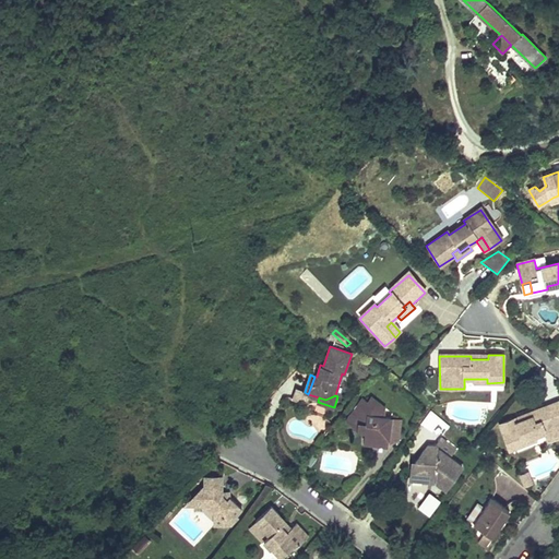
[(380,416),(381,405),(371,399),(368,403),(363,399),(346,420),(352,425),(357,426),(357,429),(365,430),(364,441),(388,444),(388,443),(391,418),(383,417),(380,416)]
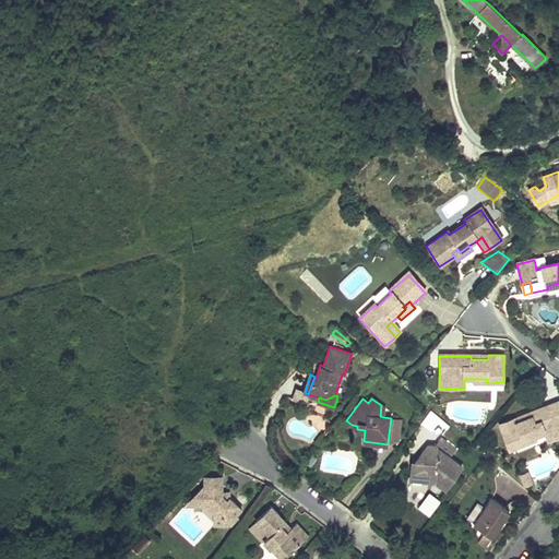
[(500,423),(511,449),(526,443),(524,439),(536,435),(546,430),(549,439),(558,435),(558,400),(532,412),(533,415),(518,421),(515,417),(500,423)]
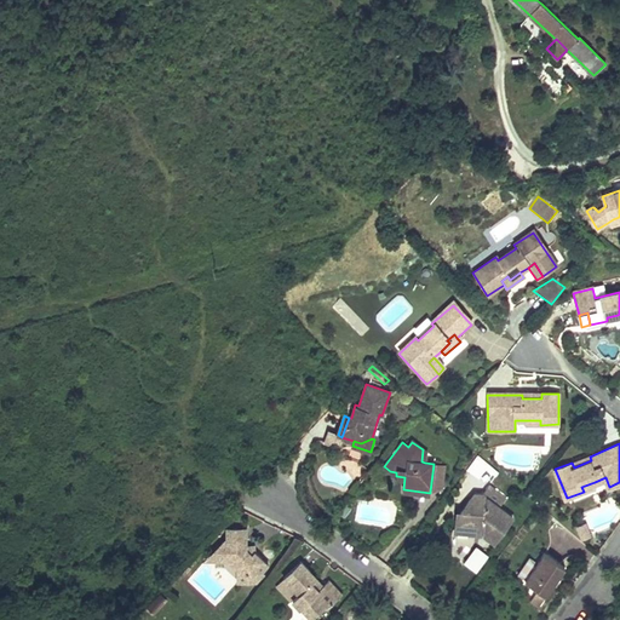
[(442,488),(445,465),(434,464),(430,492),(442,488)]
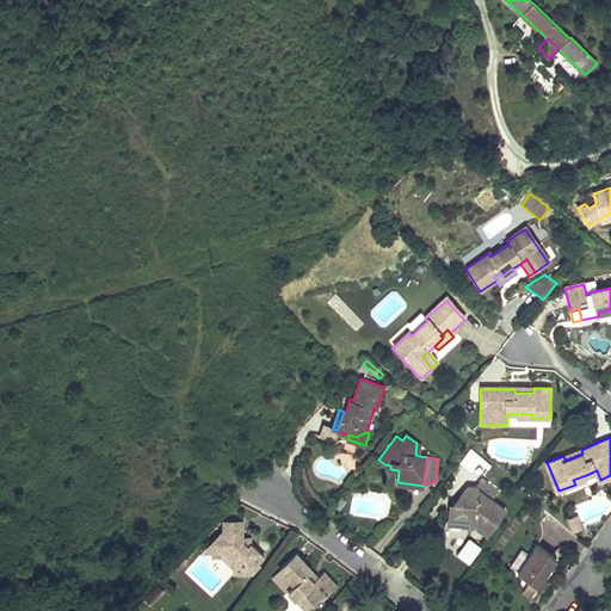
[(499,492),(481,479),(475,488),(469,497),(463,493),(449,513),(460,522),(477,523),(477,526),(488,534),(505,510),(492,500),(499,492)]
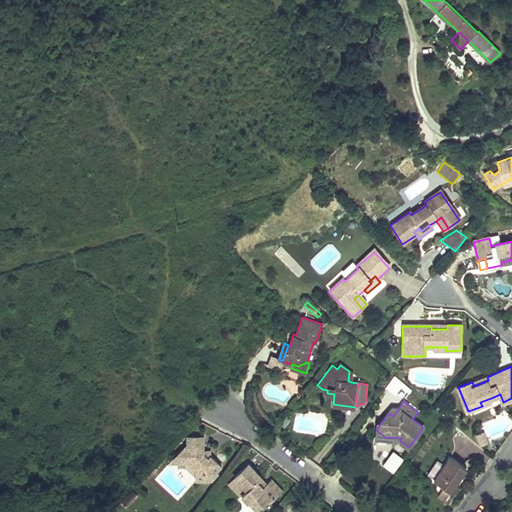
[(398,409),(392,408),(388,413),(393,416),(398,409)]
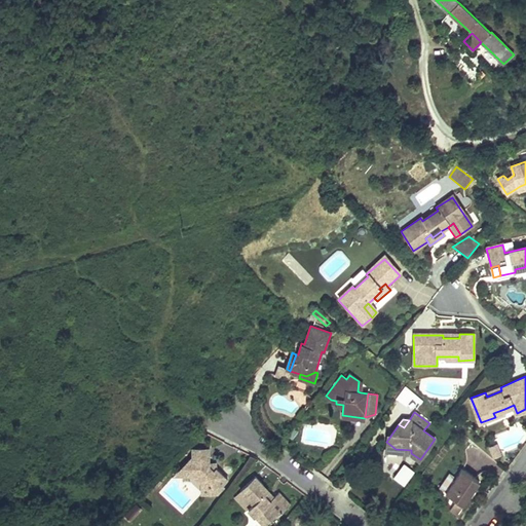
[(396,449),(386,442),(385,451),(411,453),(411,450),(396,449)]
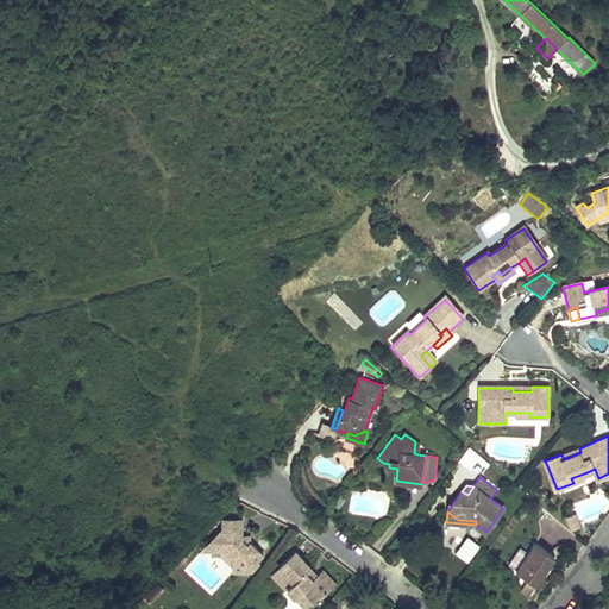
[(576,514),(567,518),(572,528),(581,525),(576,514)]
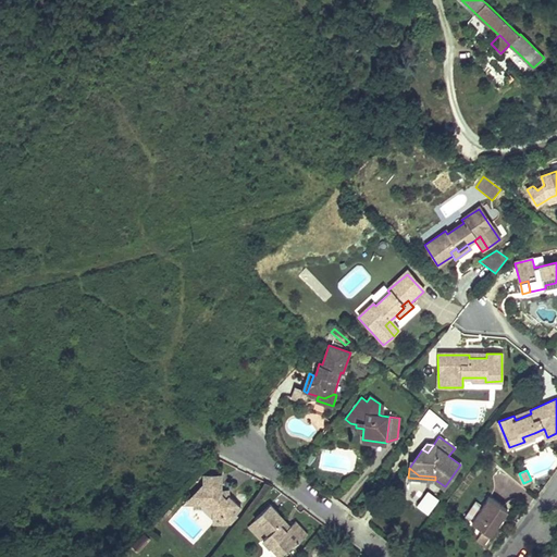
[(203,474),(205,483),(218,483),(221,486),(222,474),(203,474)]
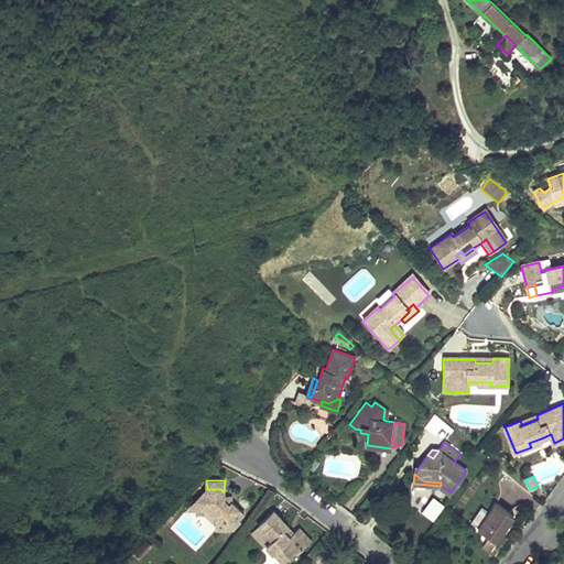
[(221,496),(224,492),(220,489),(207,489),(202,495),(202,509),(208,509),(216,517),(216,529),(234,529),(240,521),(238,519),(245,513),(232,501),(229,503),(221,496)]
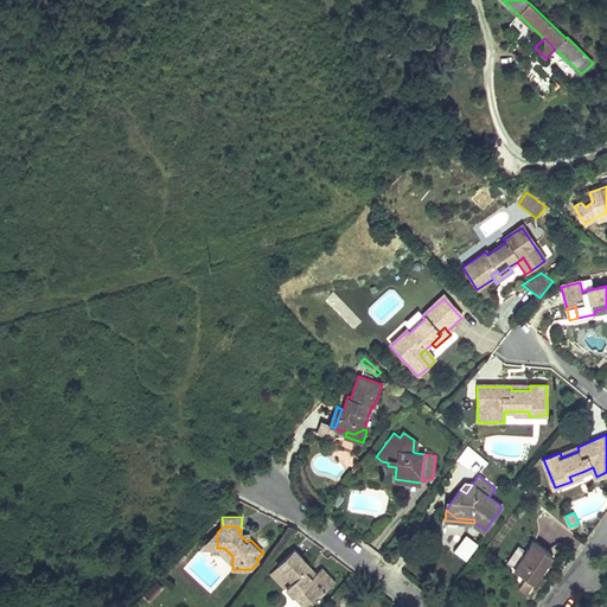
[(217,548),(217,532),(200,548),(217,548)]
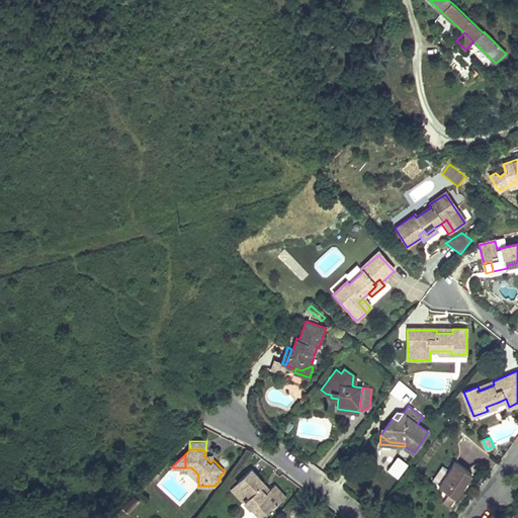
[(396,456),(386,471),(399,479),(408,463),(396,456)]
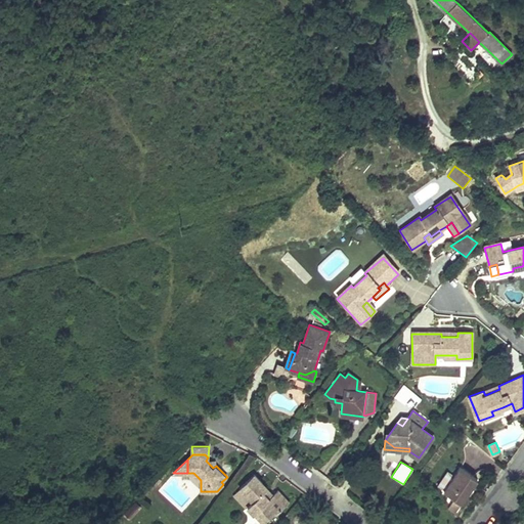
[(478,480),(460,468),(444,490),(462,503),(478,480)]
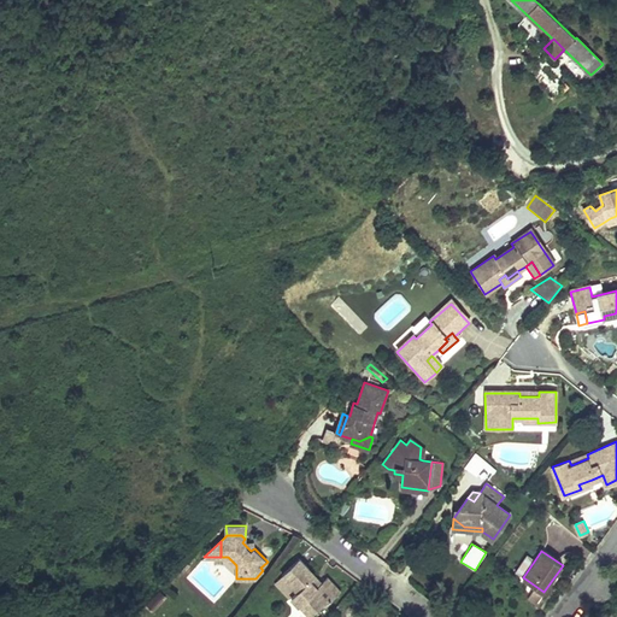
[(316,575),(299,558),(282,574),(283,575),(276,582),(291,598),(292,597),(300,605),(304,600),(315,611),(322,604),(327,604),(341,591),(328,577),(322,582),(317,587),(311,580),(315,576),(316,575)]
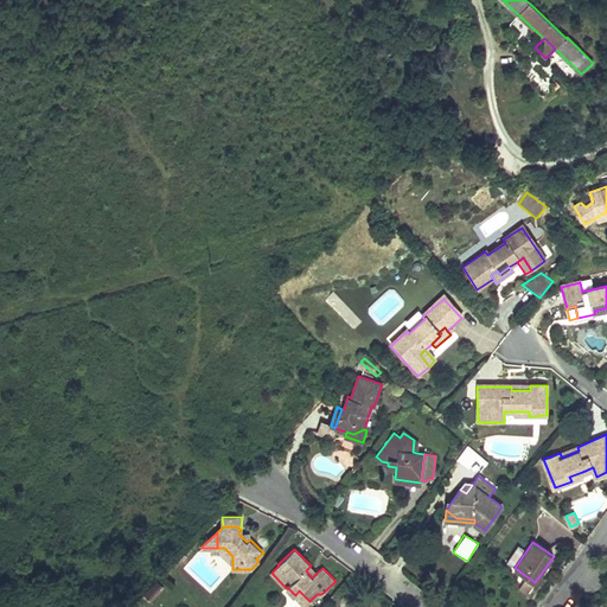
[(180,563),(181,562),(186,556),(183,553),(177,560),(180,563)]
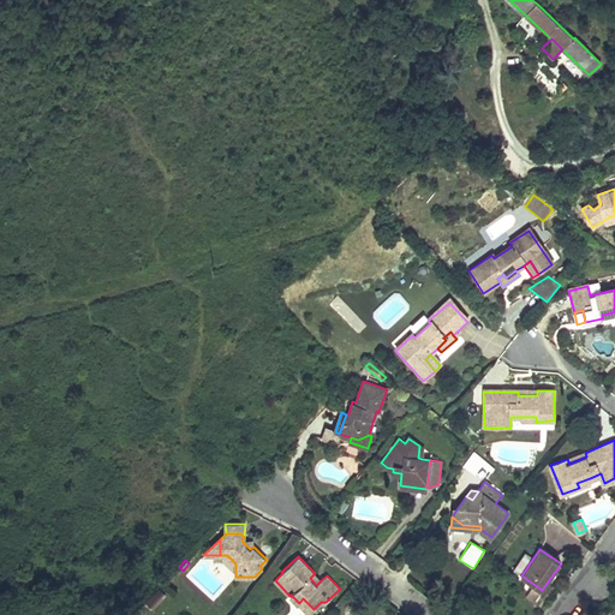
[(314,574),(310,578),(316,585),(321,580),(314,574)]
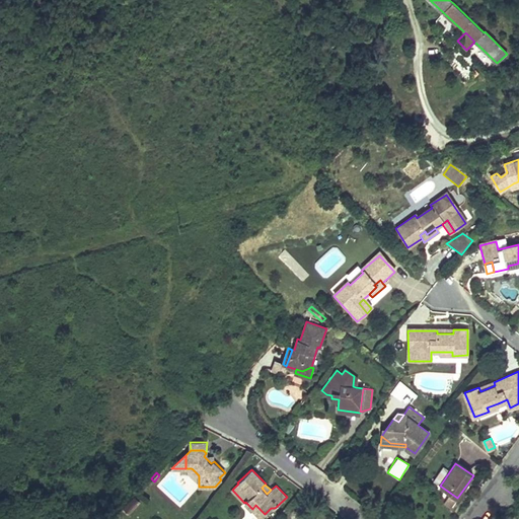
[(443,504),(452,508),(455,500),(446,496),(443,504)]
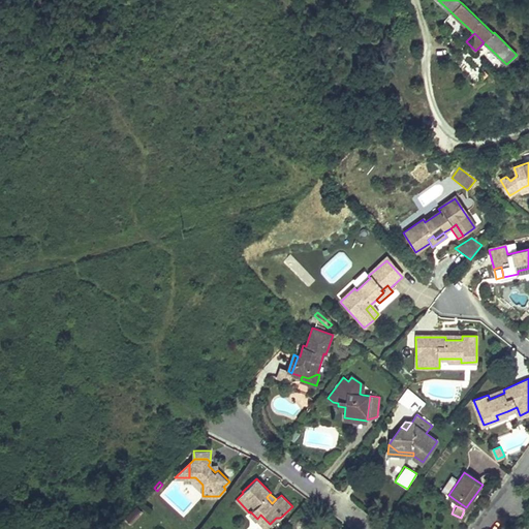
[(260,515),(257,519),(266,528),(270,524),(260,515)]
